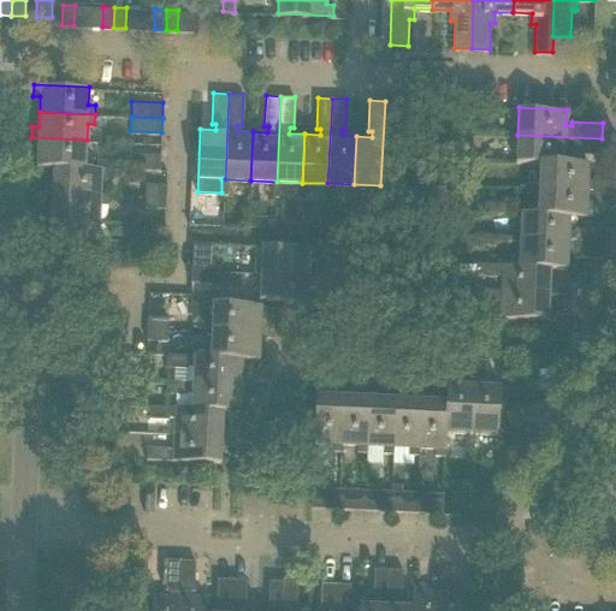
[(602,138),(517,135),(516,160),(588,164),(588,161),(564,160),(566,146),(570,147),(570,150),(602,152),(602,138)]
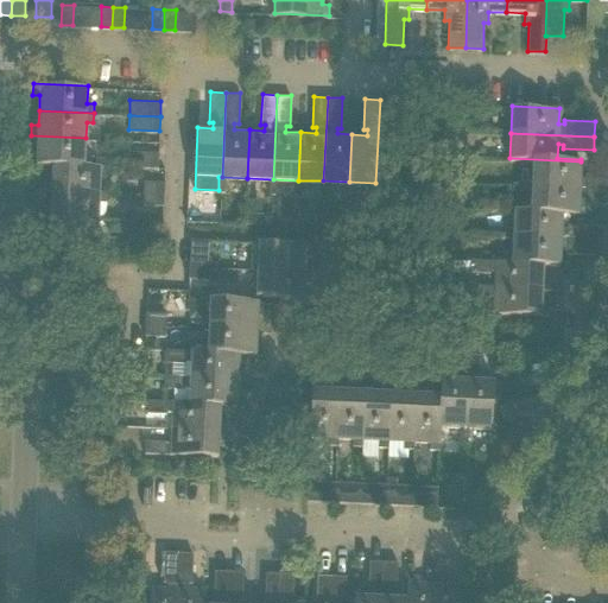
[(86,138),(31,135),(30,146),(37,146),(37,163),(54,163),(92,164),(92,163),(92,154),(84,154),(86,138)]
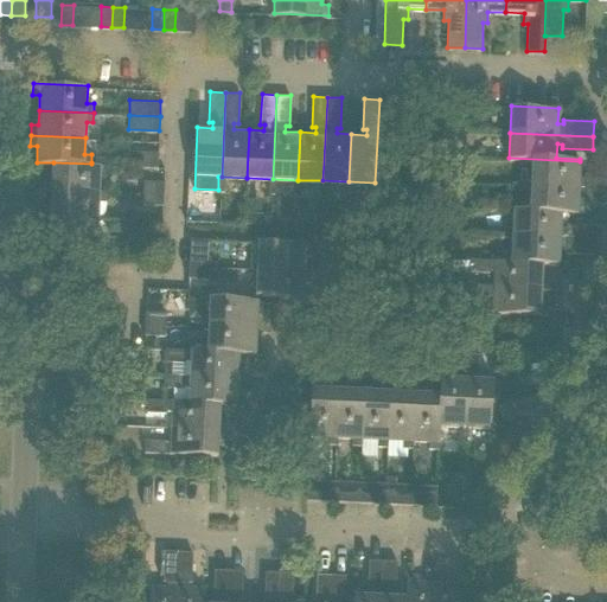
[(158,166),(158,151),(127,149),(127,165),(158,166)]
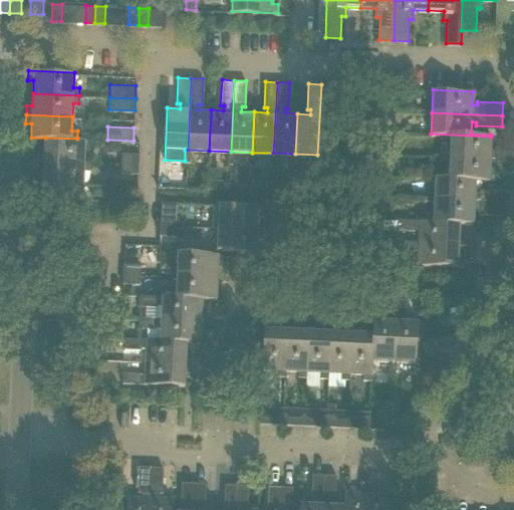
[(491,137),(431,134),(431,135),(451,136),(450,156),(513,159),(513,146),(495,146),(495,149),(490,149),(491,137)]
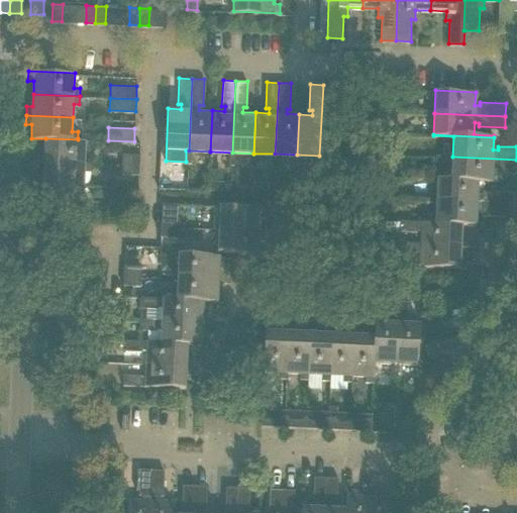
[(38,160),(44,161),(44,160),(85,162),(85,161),(85,147),(91,148),(92,139),(78,138),(78,139),(45,138),(44,150),(38,150),(38,160)]
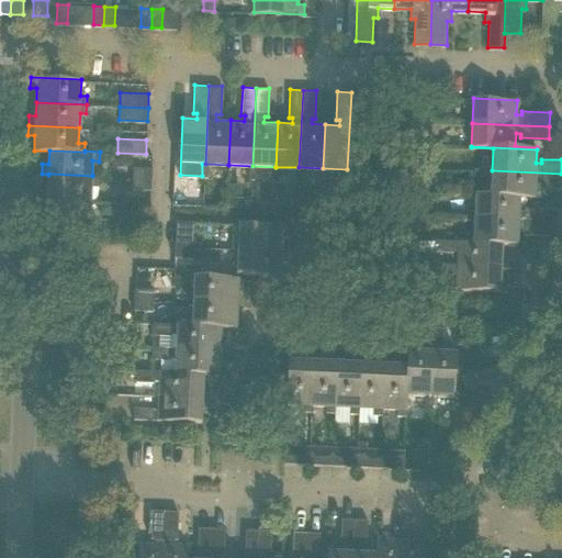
[(133,177),(152,178),(152,167),(133,166),(133,177)]
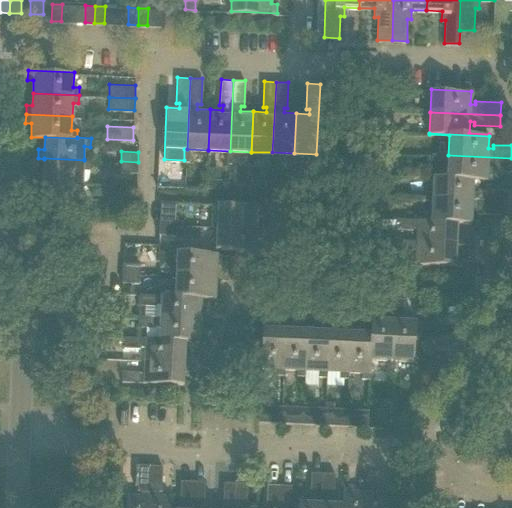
[(511,158),(448,155),(447,176),(487,178),(488,166),(492,166),(492,169),(511,170),(511,158)]
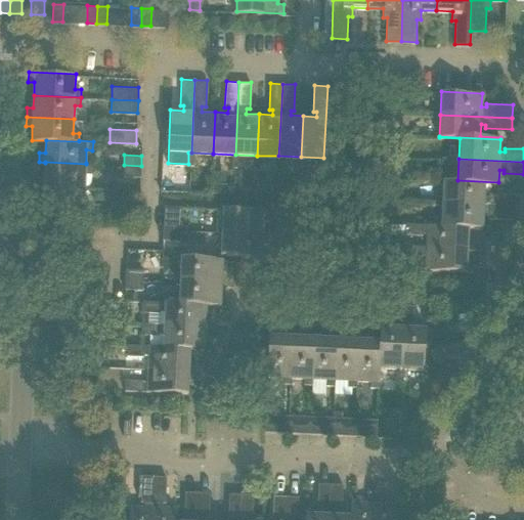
[(38,174),(38,183),(85,185),(85,172),(91,172),(92,164),(86,163),(86,164),(45,162),(45,163),(44,175),(38,174)]
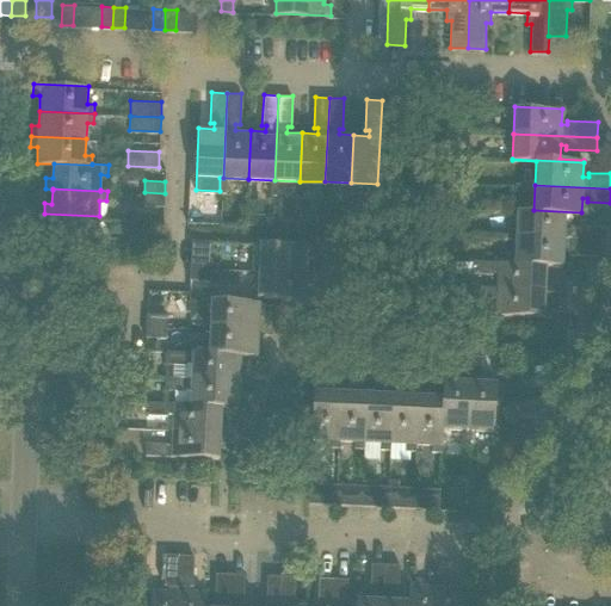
[(165,193),(144,192),(143,204),(164,204),(165,193)]
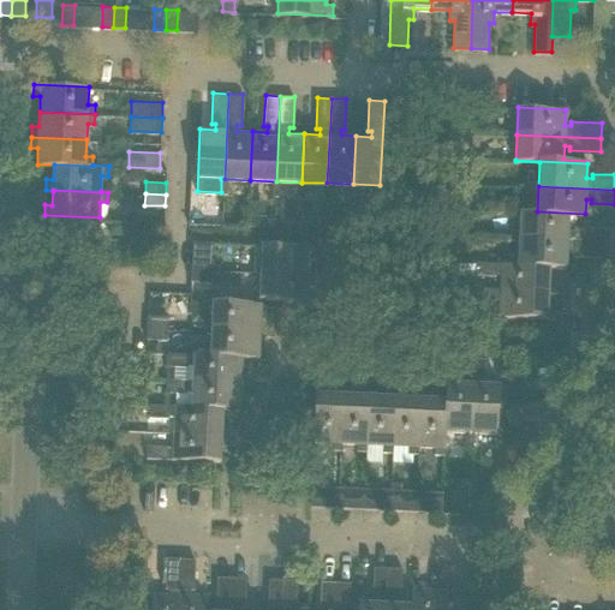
[(585,214),(537,211),(520,211),(519,237),(603,241),(604,226),(573,225),(573,229),(568,228),(568,215),(585,215),(585,214)]
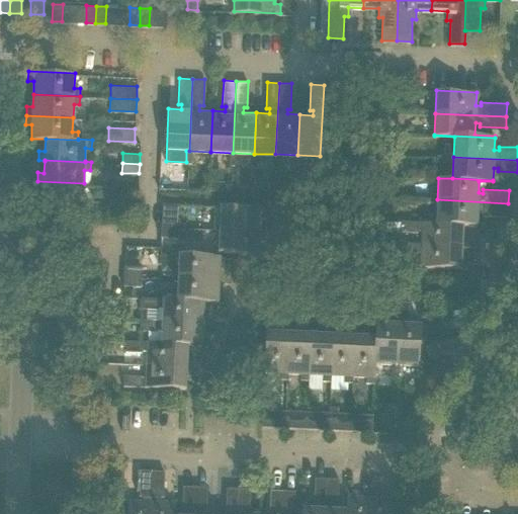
[(84,183),(37,181),(36,190),(42,191),(42,204),(89,206),(89,197),(83,197),(84,183)]
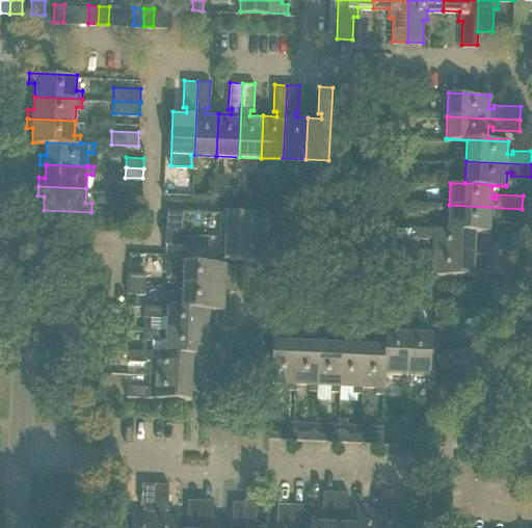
[(124,201),(141,202),(142,191),(125,190),(124,201)]
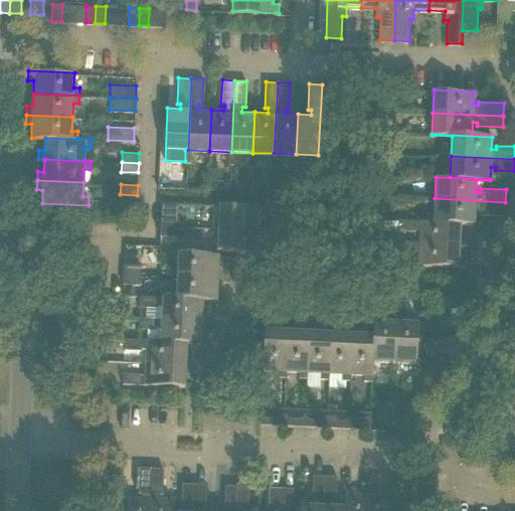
[(435,198),(434,220),(474,221),(475,209),(479,209),(479,213),(505,214),(505,202),(435,198)]
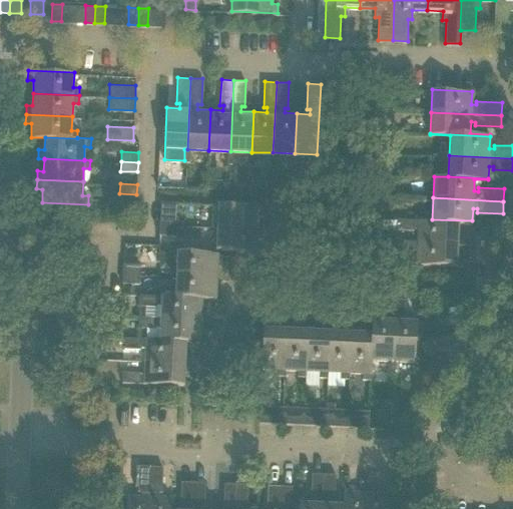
[(211,217),(211,225),(217,225),(258,227),(258,226),(259,214),(265,215),(265,205),(218,203),(212,203),(211,217)]
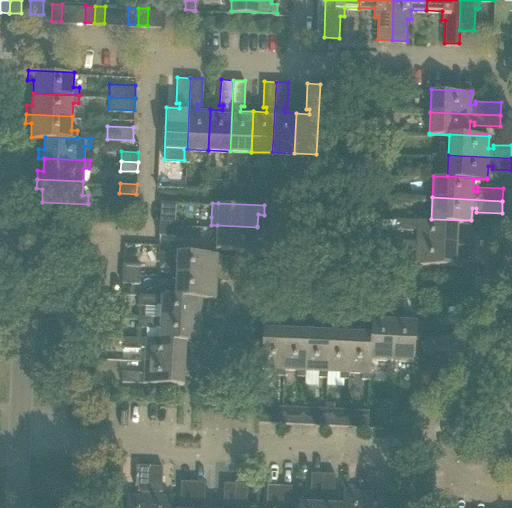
[(160,213),(159,222),(176,223),(177,214),(160,213)]
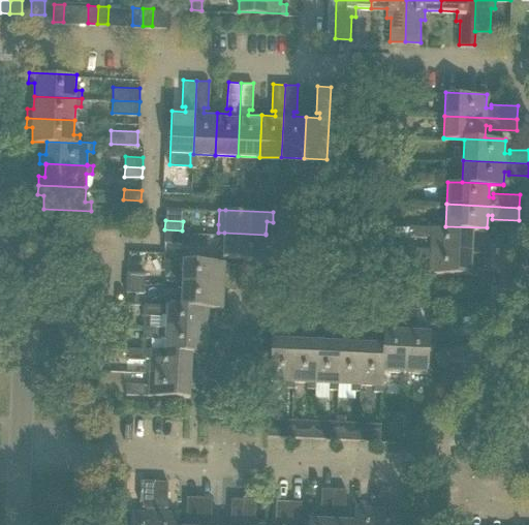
[(487,227),(445,226),(409,224),(408,236),(426,237),(426,235),(431,235),(430,248),(477,250),(478,241),(472,241),(472,228),(487,228),(487,227)]
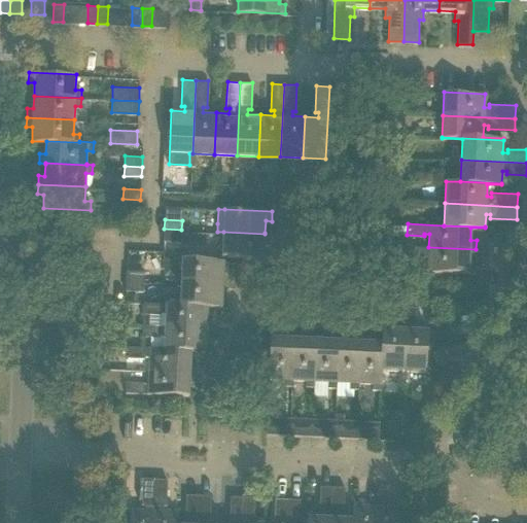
[(181,230),(164,229),(163,240),(181,241),(181,230)]
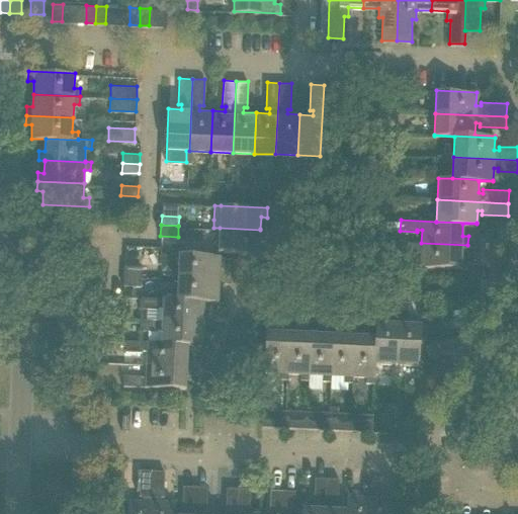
[(220,241),(212,241),(212,250),(259,252),(260,239),(266,239),(266,230),(260,230),(220,228),(220,241)]
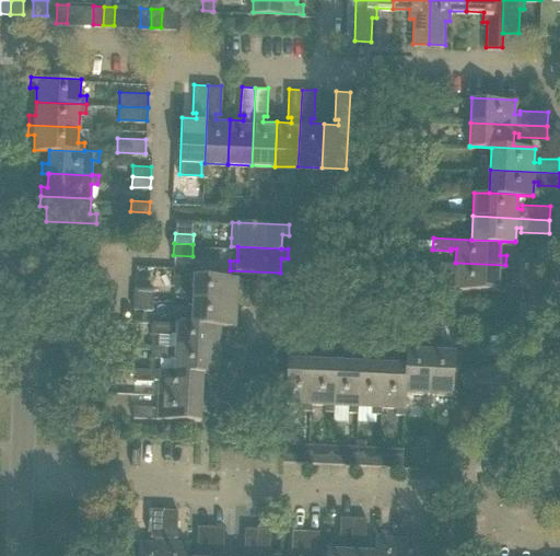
[(505,265),(455,263),(432,262),(431,273),(450,273),(450,271),(454,271),(454,287),(504,289),(505,279),(499,278),(499,265),(505,266),(505,265)]
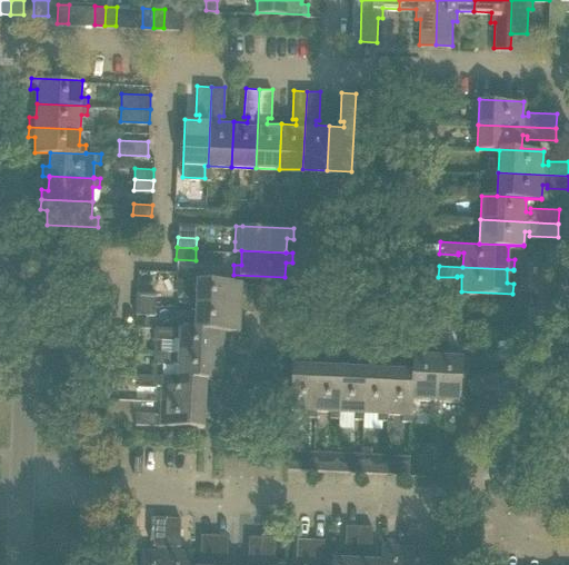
[(189,295),(189,305),(240,307),(241,293),(248,293),(248,281),(197,279),(196,296),(189,295)]
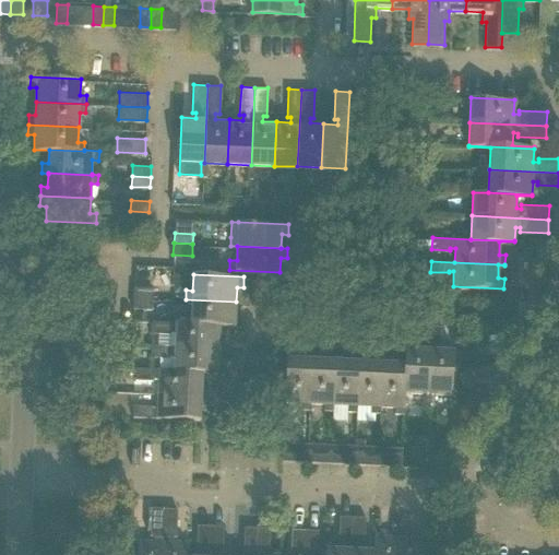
[(134,285),(133,297),(151,298),(152,286),(134,285)]
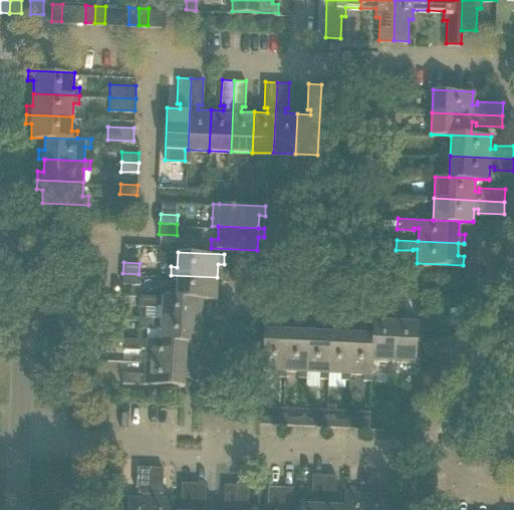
[(139,274),(122,273),(122,282),(139,283),(139,274)]
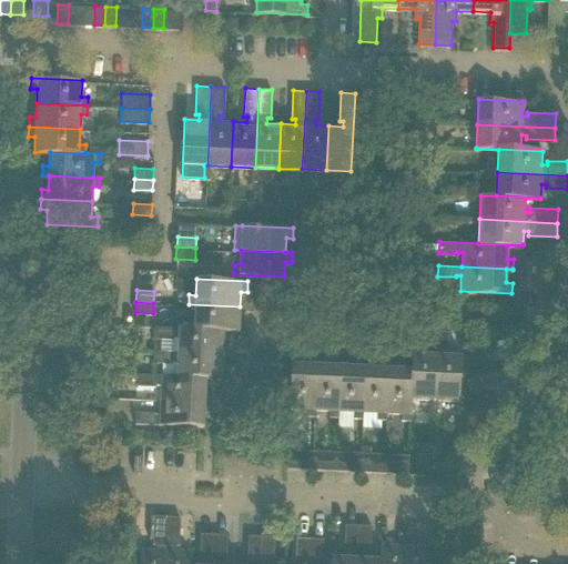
[(240,306),(189,304),(188,312),(194,313),(194,328),(223,330),(245,331),(246,320),(240,320),(240,306)]
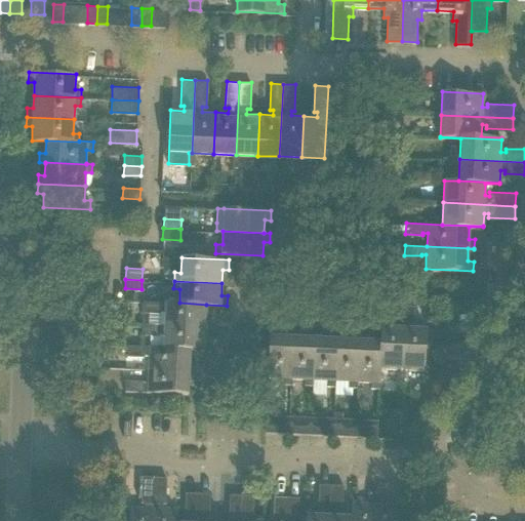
[(104,301),(104,310),(113,310),(113,301),(104,301)]
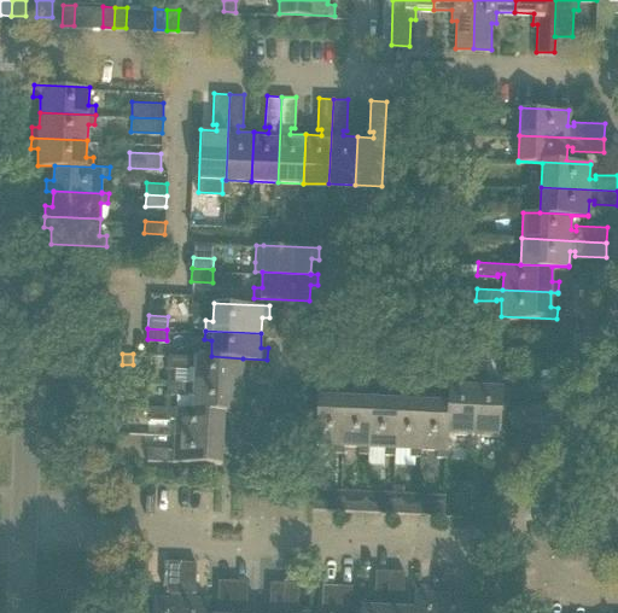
[(168,354),(168,355),(168,366),(188,367),(188,365),(194,366),(193,381),(242,384),(242,385),(249,385),(250,373),(243,373),(243,358),(211,356),(168,354)]
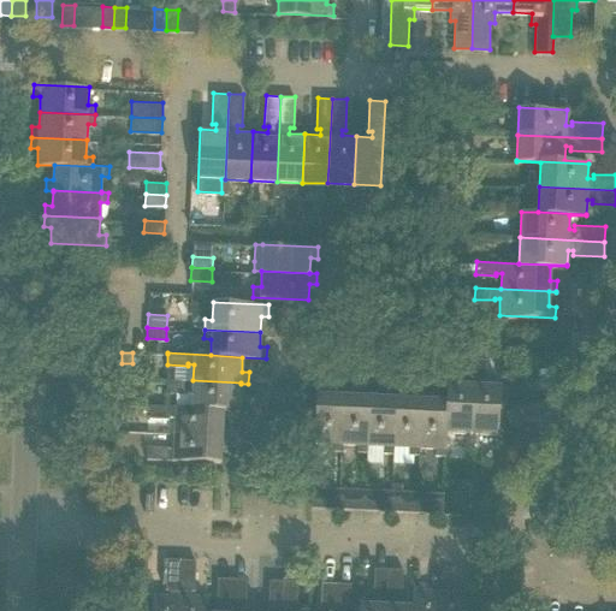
[(445,398),(444,431),(446,431),(468,432),(471,432),(473,383),(458,383),(458,377),(460,377),(460,356),(448,356),(446,379),(445,398)]
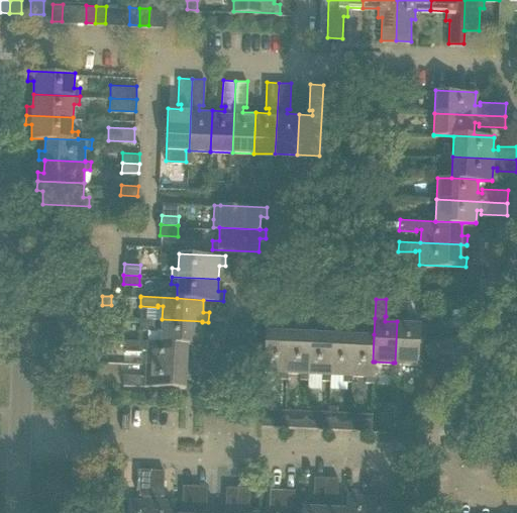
[(398,300),(397,321),(395,363),(418,364),(420,322),(407,322),(407,317),(408,300),(398,300)]
